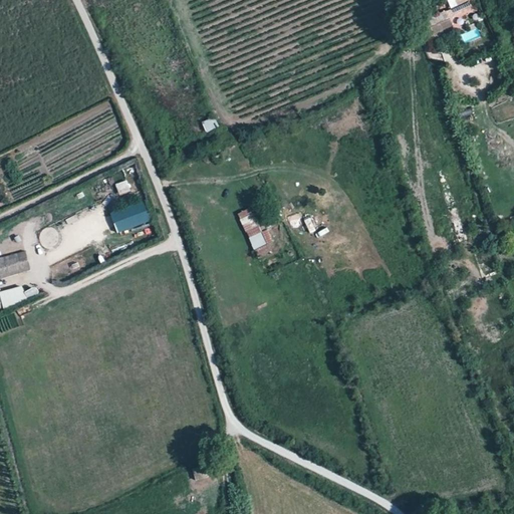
[(201,122),(207,133),(220,126),(214,115),(201,122)]
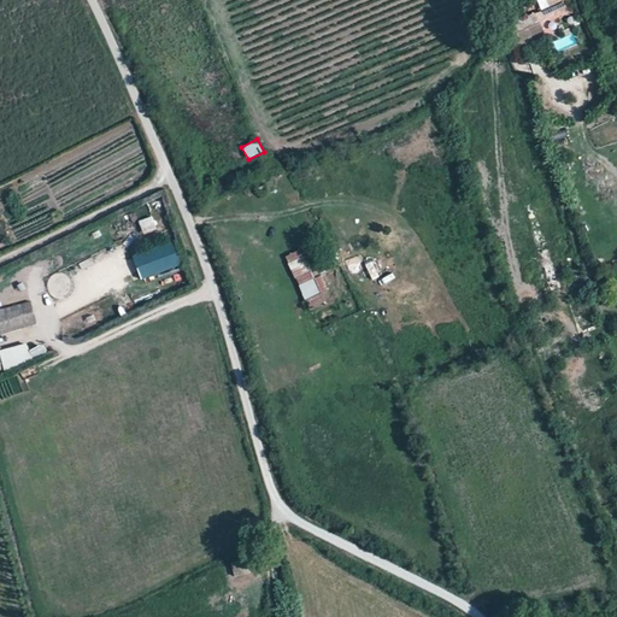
[(141,280),(183,264),(172,238),(131,254),(141,280)]
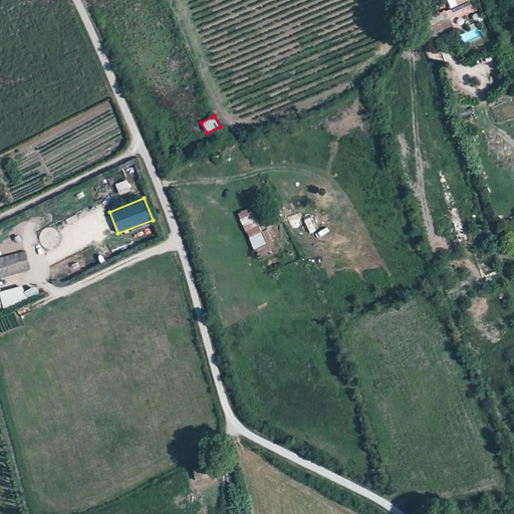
[(267,229),(262,231),(251,207),(238,213),(253,250),(273,242),(267,229)]
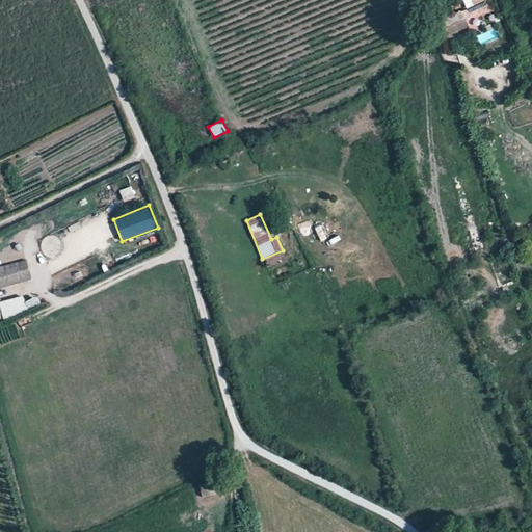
[(20,263),(6,266),(8,274),(22,271),(20,263)]
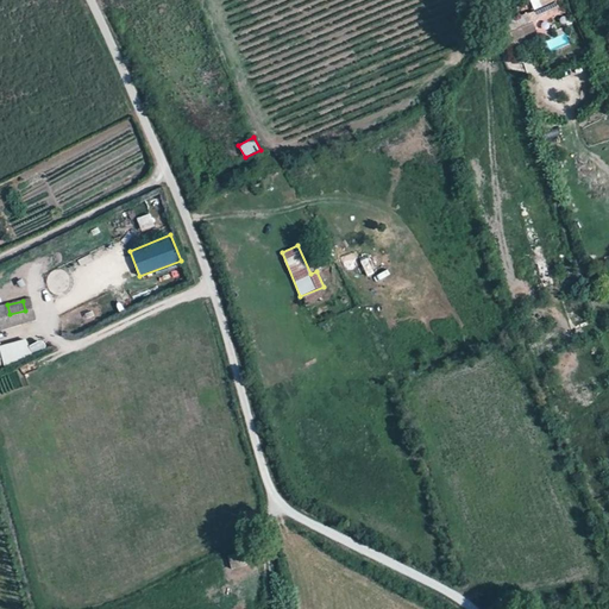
[(0,363),(31,352),(26,337),(2,345),(0,339),(0,363)]
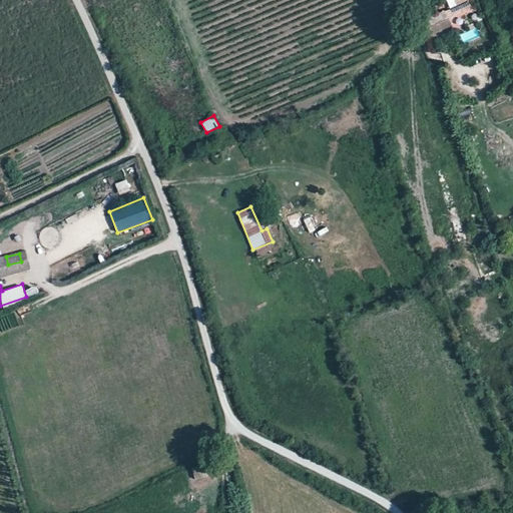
[(26,289),(27,296),(38,293),(37,287),(26,289)]
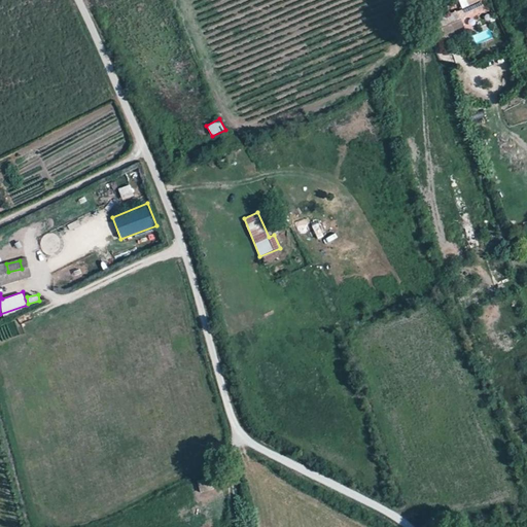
[(198,481),(200,492),(214,490),(212,478),(198,481)]
